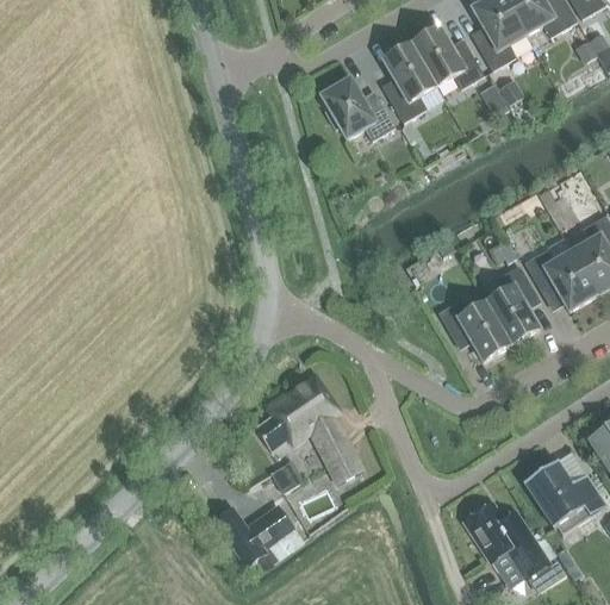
[(508,45),(524,35),(504,0),(485,0),(472,8),(486,32),(474,39),(492,70),(515,57),(508,45)]
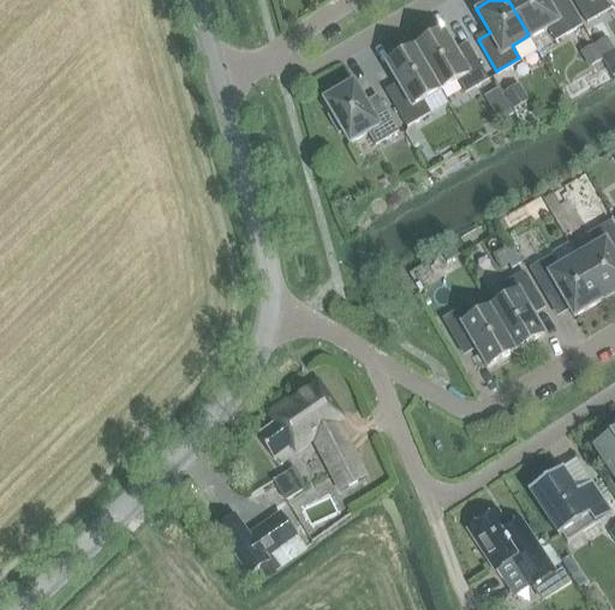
[(508,0),(529,35),(547,25),(554,37),(581,22),(568,0),(547,0),(508,0)]
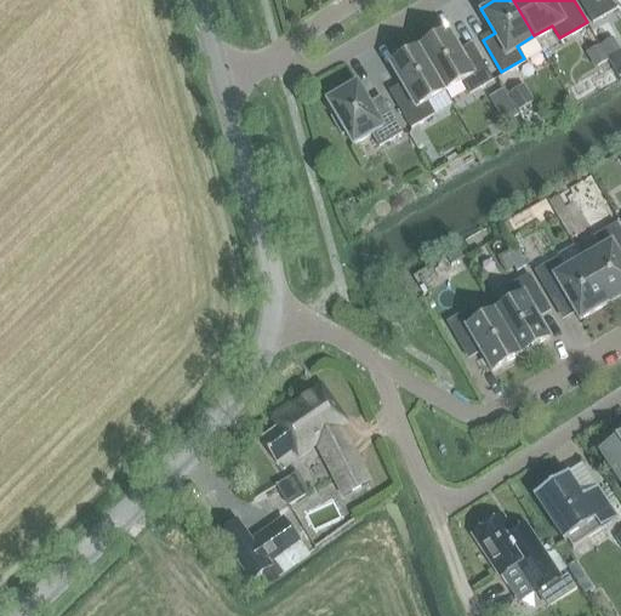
[(579,0),(591,20),(615,6),(611,0),(579,0)]
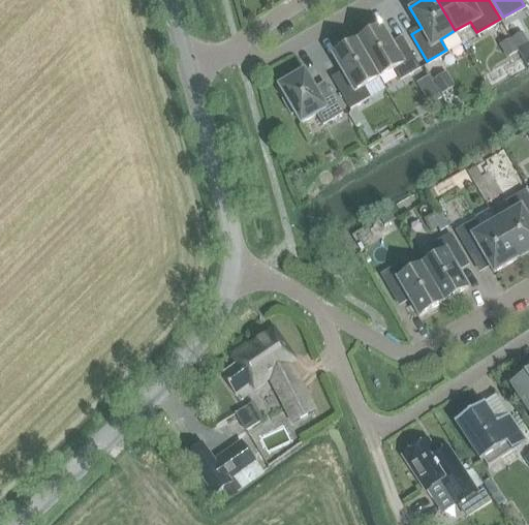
[(380,24),(356,38),(378,75),(393,66),(399,78),(419,65),(404,39),(393,45),(380,24)]
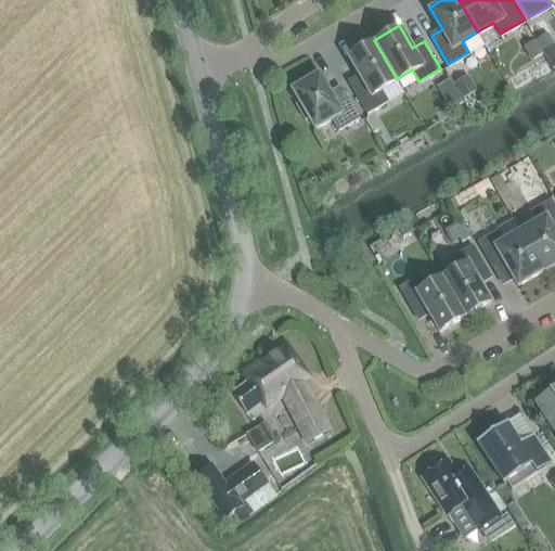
[(546,30),(521,45),(530,58),(554,43),(546,30)]
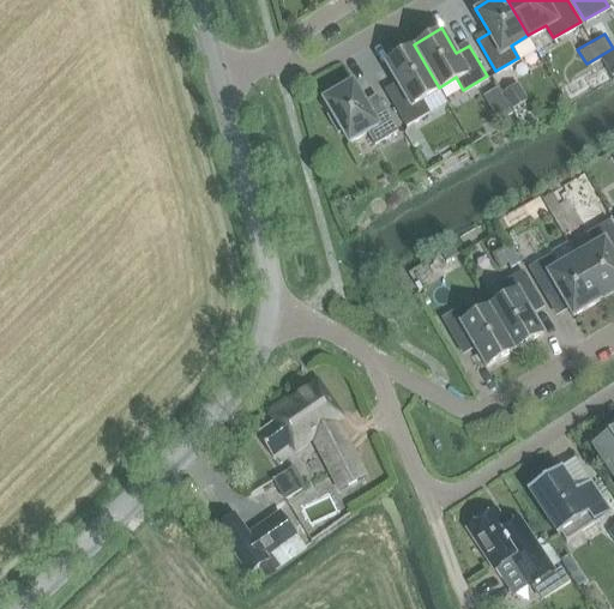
[(421,97),(439,88),(414,44),(385,60),(399,85),(387,92),(405,124),(428,110),(421,97)]
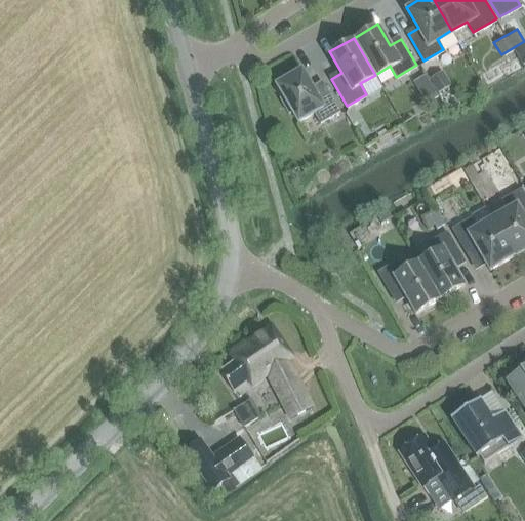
[(517,53),(506,59),(513,72),(524,66),(517,53)]
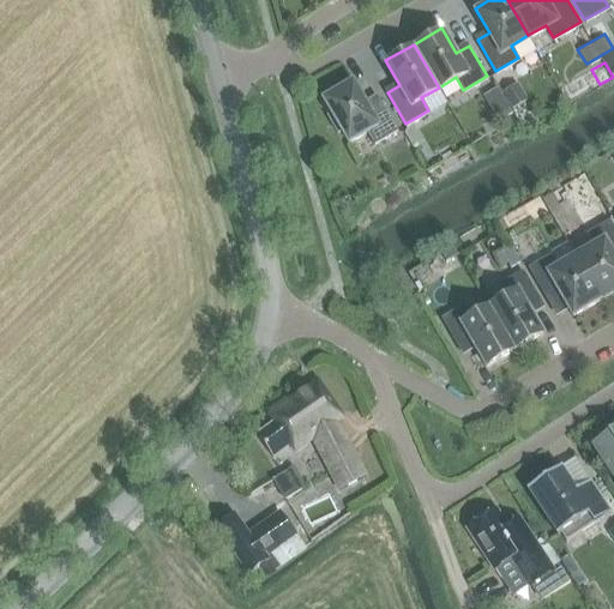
[(527,96),(517,79),(500,88),(510,104),(527,96)]
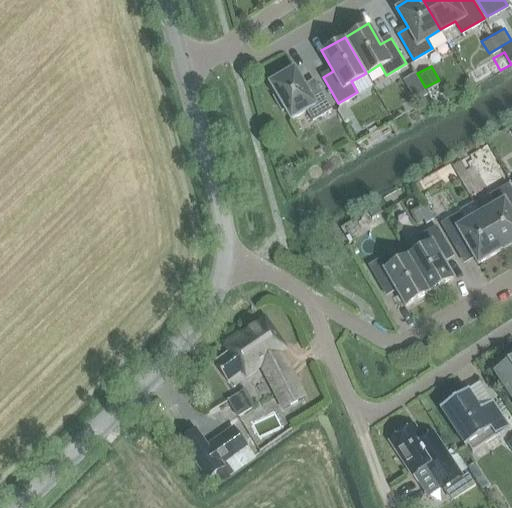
[(311,118),(331,107),(316,81),(305,87),(293,67),(269,81),(276,92),(272,94),(280,108),(284,106),(290,117),(305,108),(311,118)]
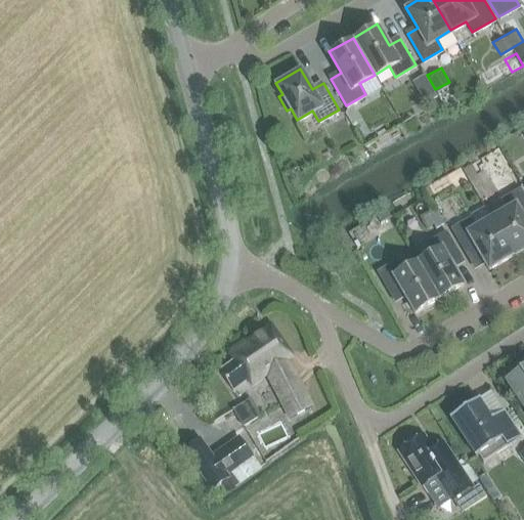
[(491,216),(513,253),(523,246),(523,191),(520,185),(499,197),(506,208),(491,216)]
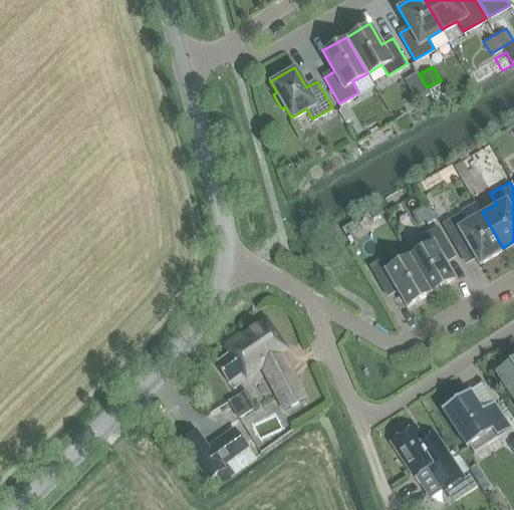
[(430,208),(422,213),(427,222),(435,217),(430,208)]
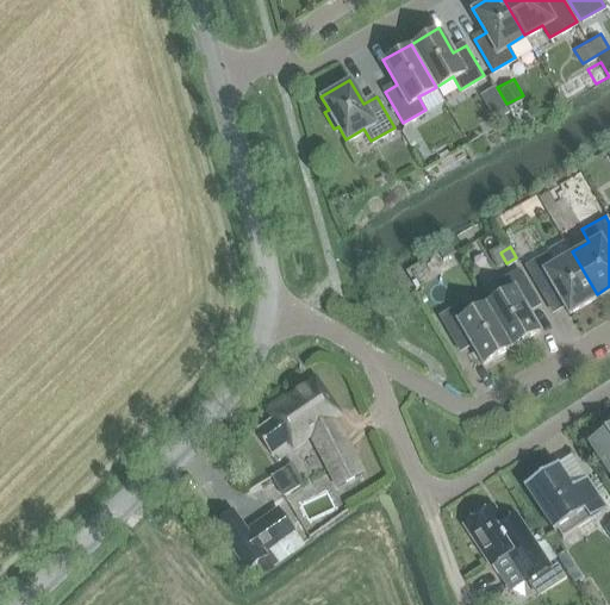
[(568,311),(597,294),(572,251),(554,261),(547,249),(524,262),(542,293),(554,286),(568,311)]
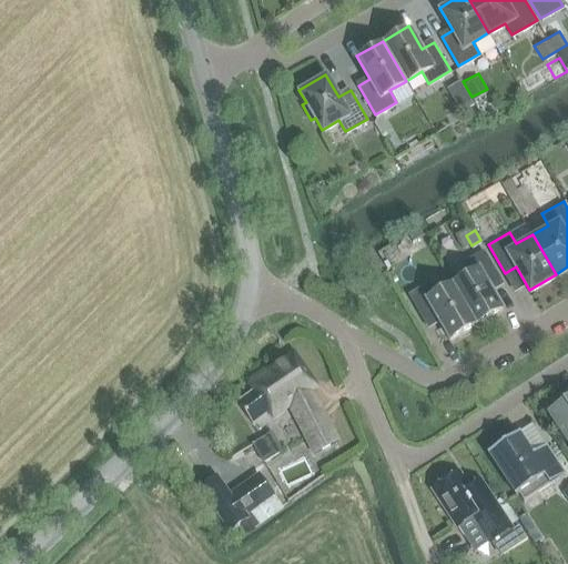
[(452,281),(475,322),(501,306),(488,283),(499,277),(483,248),(462,261),(468,272),(452,281)]
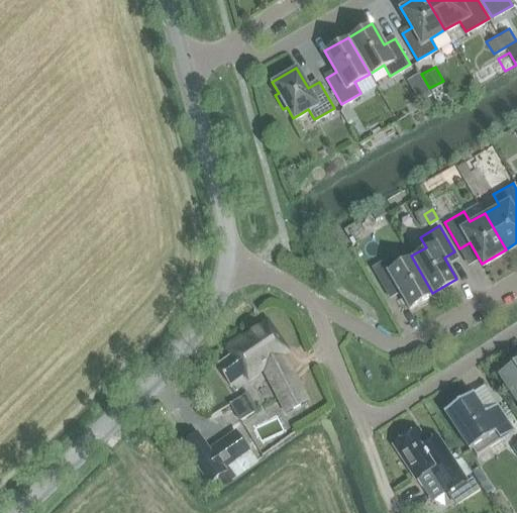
[(409,306),(432,293),(411,255),(397,265),(391,254),(371,266),(387,292),(397,286),(409,306)]
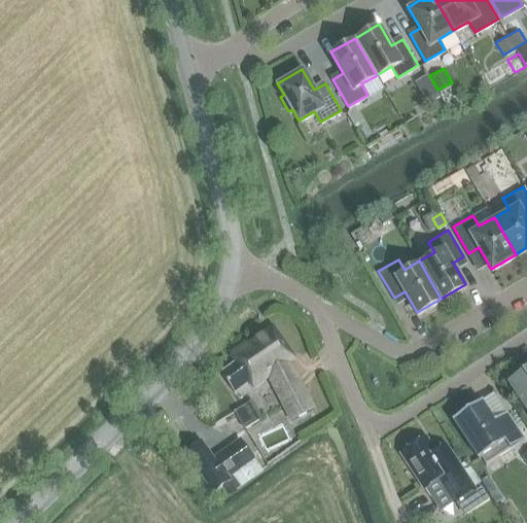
[(271,325),(247,343),(246,342),(232,352),(237,359),(220,371),(234,389),(249,379),(252,383),(267,372),(290,418),(313,407),(288,358),(292,355),(271,325)]
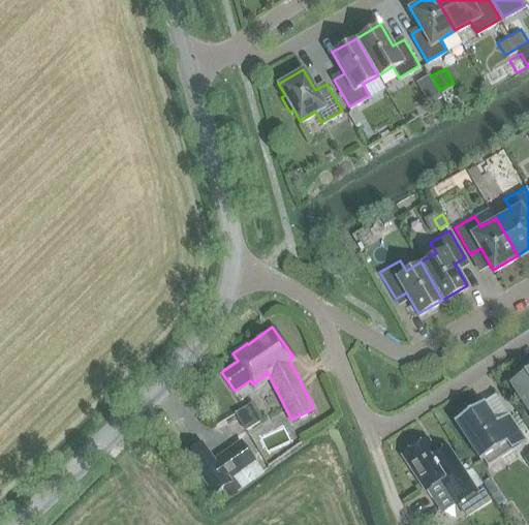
[(511,382),(528,408),(528,369),(525,372),(526,373),(511,382)]
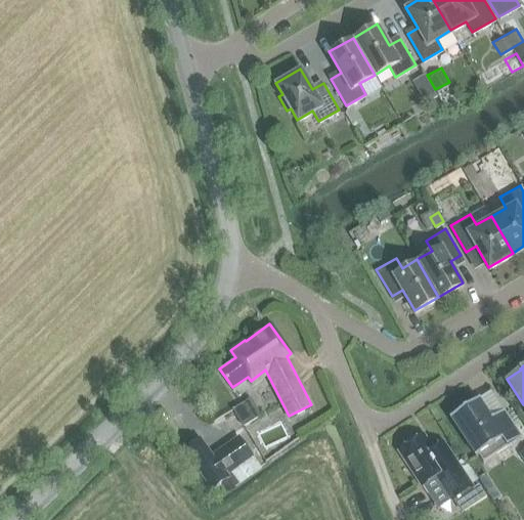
[(489,444),(494,452),(522,434),(504,406),(491,415),(479,395),(450,415),(476,453),(489,444)]
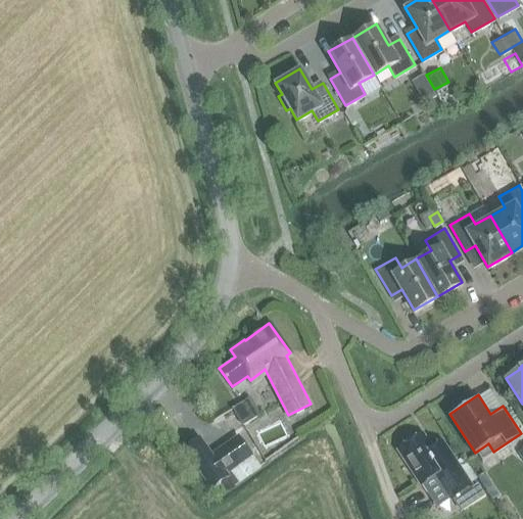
[(239,403),(246,419),(265,412),(257,395),(239,403)]
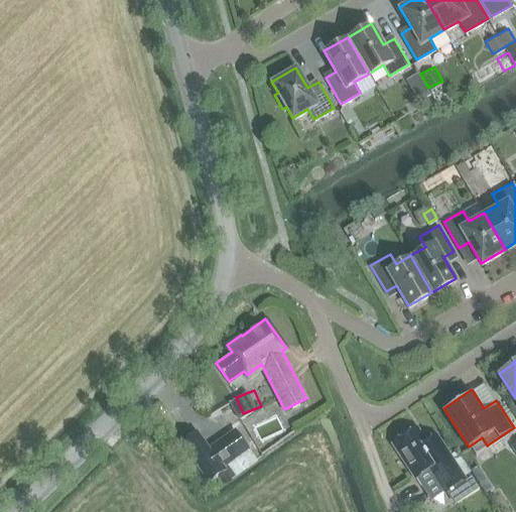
[(265,432),(285,427),(282,416),(262,421),(265,432)]
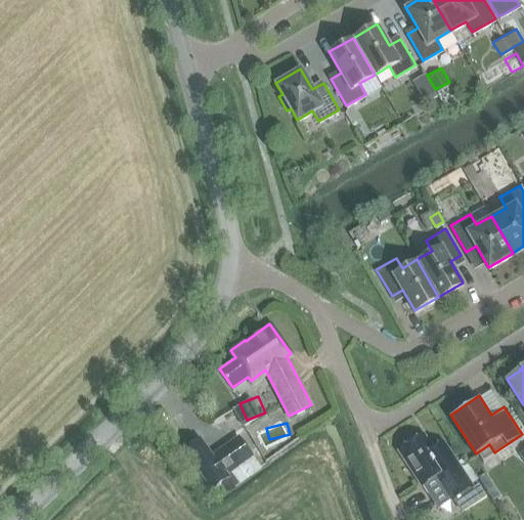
[(472,485),(471,483),(448,449),(440,437),(430,443),(423,433),(399,448),(421,482),(436,472),(451,496),(453,499),(472,485)]
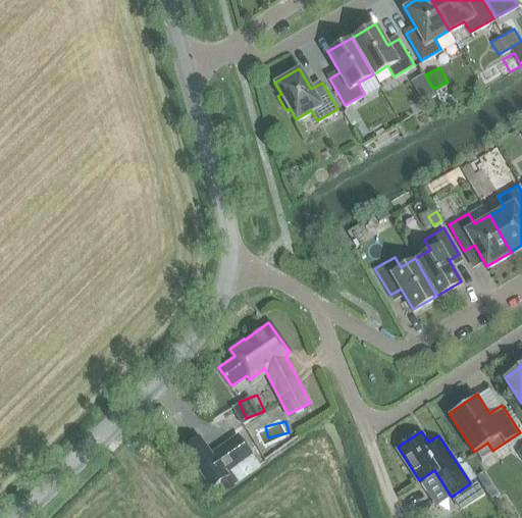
[(198,435),(184,446),(211,484),(226,474),(225,471),(252,453),(237,432),(209,452),(198,435)]
